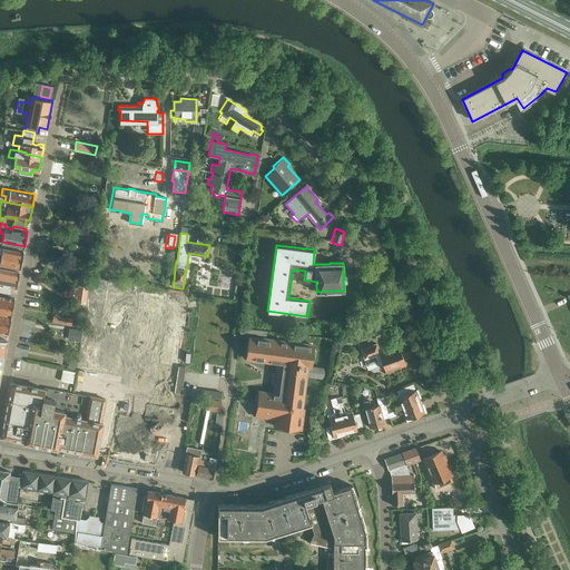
[(0,253),(2,254),(0,264),(20,267),(23,252),(0,246),(0,253)]
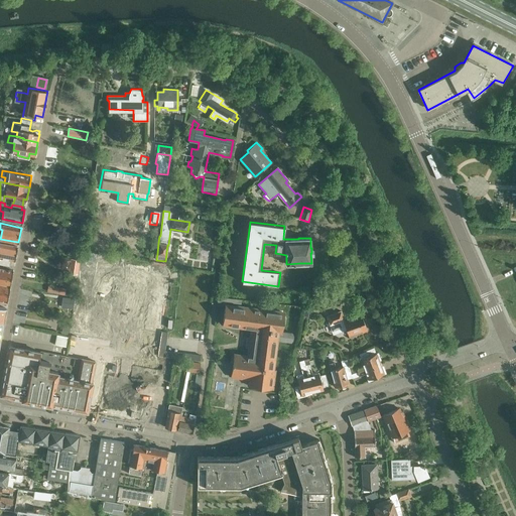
[(0,263),(9,265),(11,259),(15,260),(17,246),(0,243),(0,263)]
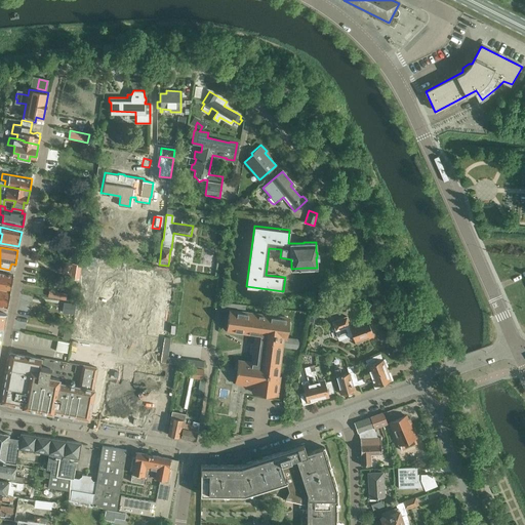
[(72,263),(70,277),(78,279),(80,264),(72,263)]
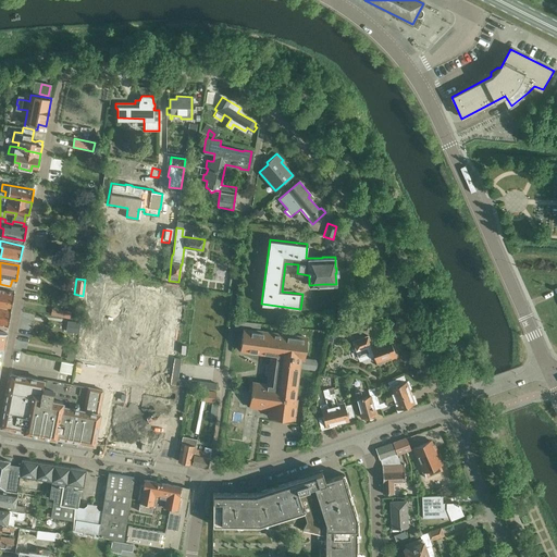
[(10,286),(0,284),(0,306),(11,308),(14,291),(10,291),(10,286)]
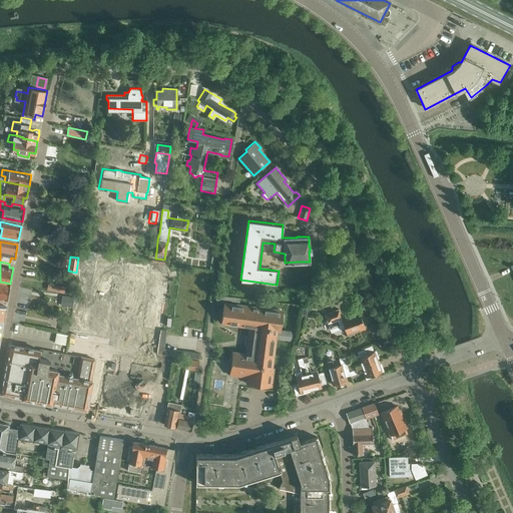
[(94,269),(92,281),(111,284),(110,285),(118,286),(122,263),(113,262),(111,272),(94,269)]
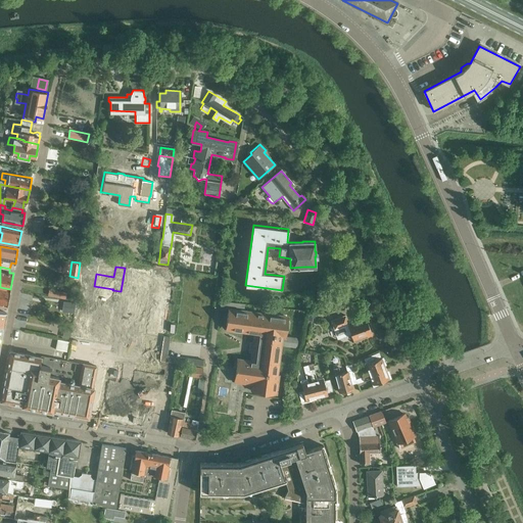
[(125,268),(121,291),(129,292),(130,291),(148,293),(150,281),(132,279),(134,270),(125,268)]
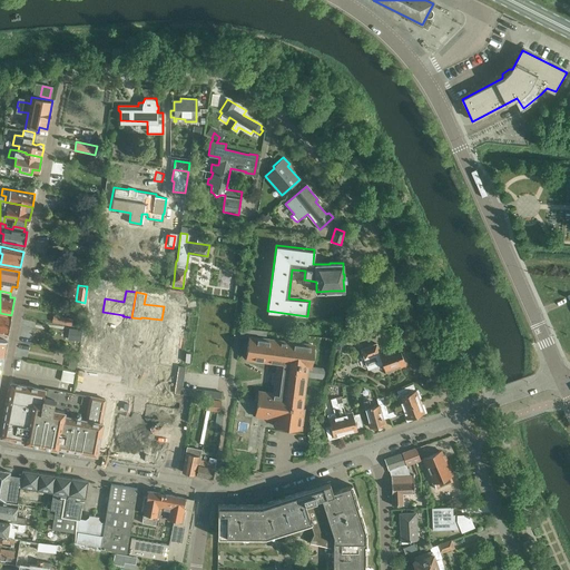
[(0,331),(8,333),(11,315),(0,313),(0,331)]
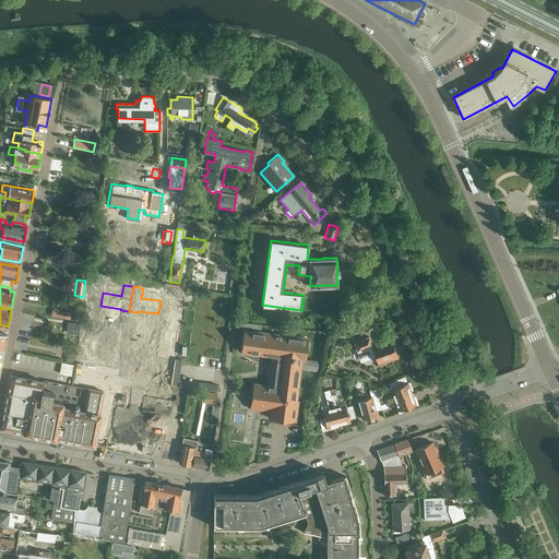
[(50,316),(70,319),(71,312),(52,308),(50,316)]
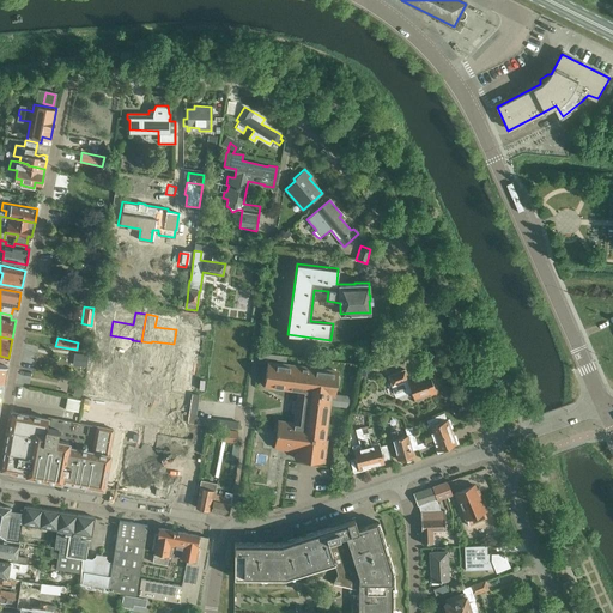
[(155,358),(152,368),(156,368),(170,370),(173,358),(193,360),(194,351),(159,346),(157,358),(155,358)]
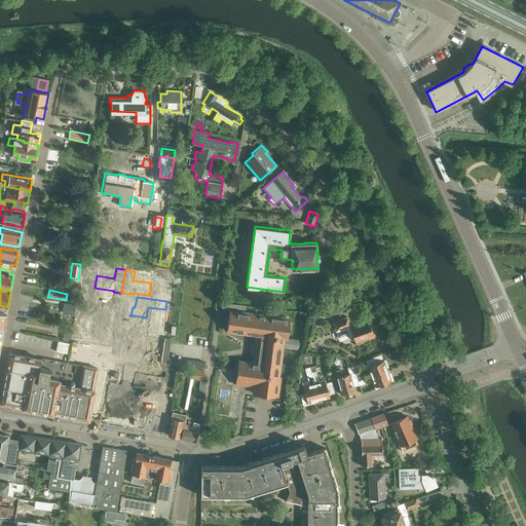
[(79,318),(77,327),(89,329),(102,330),(104,330),(105,322),(104,322),(105,312),(94,310),(91,320),(79,318)]
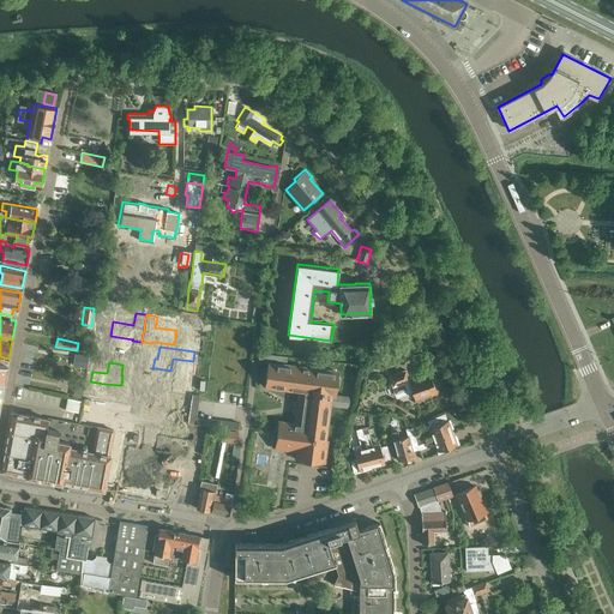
[(265,381),(336,391),(338,373),(268,363),(265,381)]
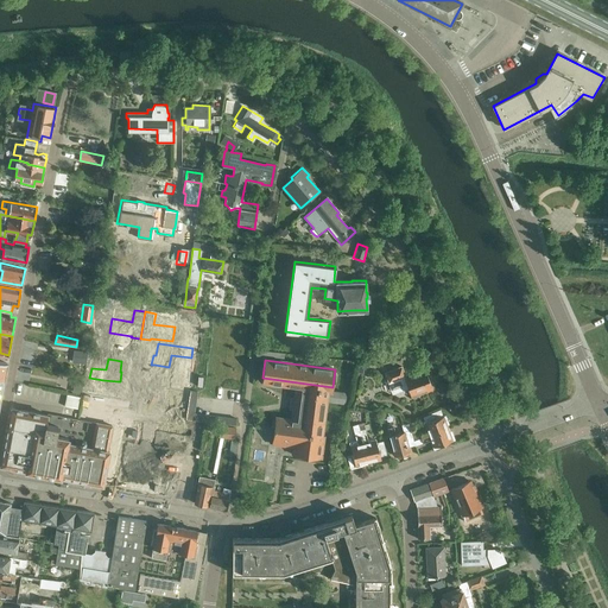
[(151,375),(149,385),(178,390),(181,380),(166,378),(169,367),(154,365),(152,375),(151,375)]
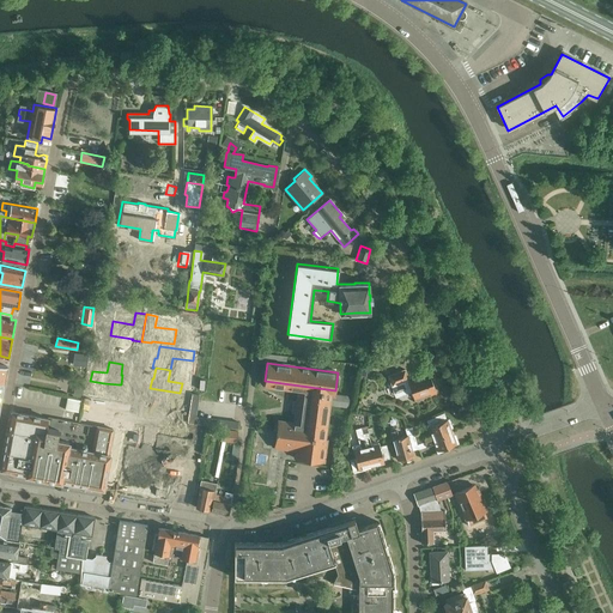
[(430,374),(410,381),(405,370),(389,376),(395,394),(404,392),(411,389),(414,396),(430,390),(431,394),(437,392),(430,374)]
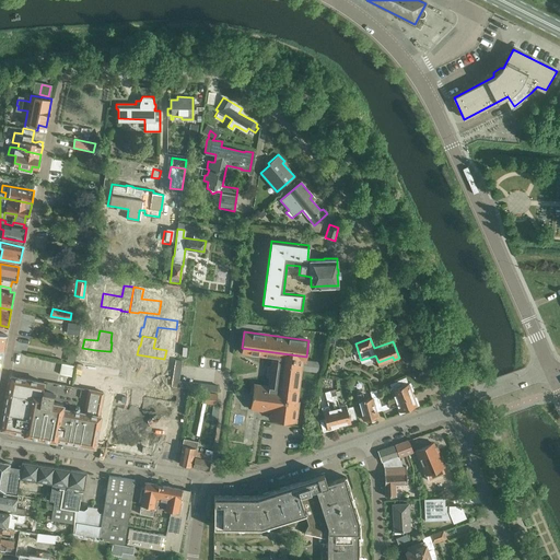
[(306,360),(306,357),(242,348),(242,352),(273,357),(271,366),(268,366),(268,368),(300,372),(300,369),(316,371),(318,370),(318,364),(317,361),(306,360)]
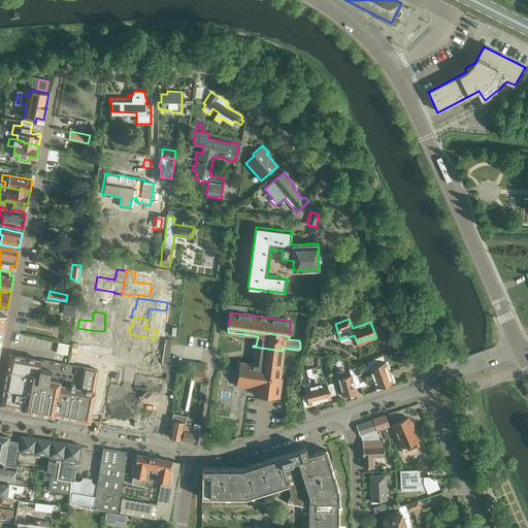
[(131,335),(129,353),(154,357),(155,350),(142,347),(143,337),(131,335)]
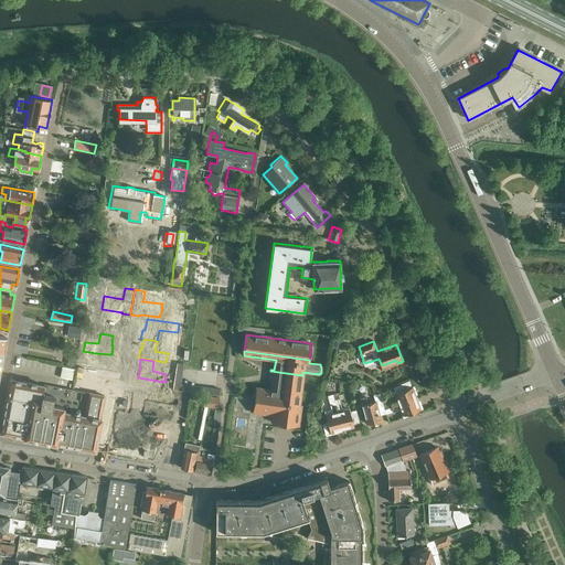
[(300,392),(302,375),(270,371),(269,379),(273,380),(272,388),(300,392)]
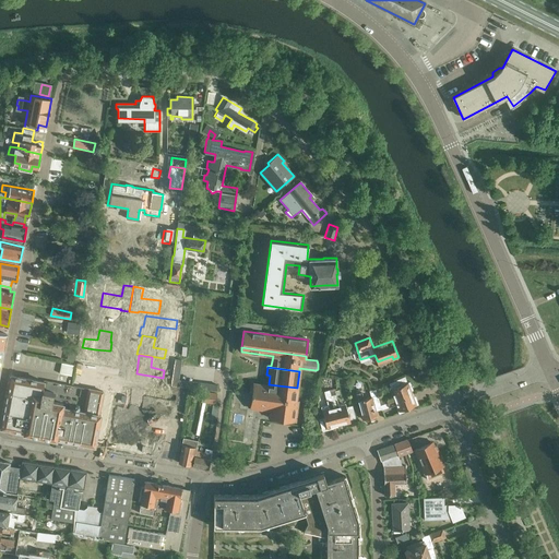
[(87,388),(83,411),(63,406),(64,402),(51,400),(52,392),(43,390),(45,380),(9,373),(1,416),(0,420),(0,428),(95,448),(102,414),(99,413),(104,391),(87,388)]
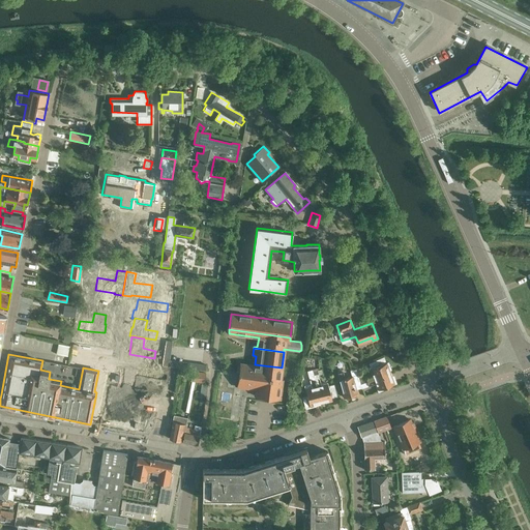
[(360,384),(390,374),(388,370),(390,369),(388,362),(386,362),(384,356),(369,363),(373,375),(364,378),(359,380),(360,384)]
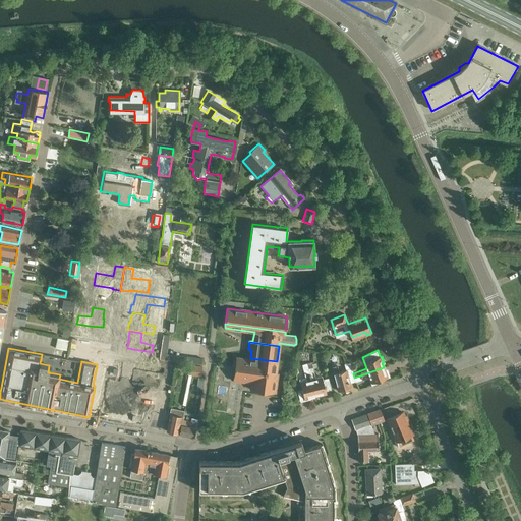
[(277,361),(250,358),(250,359),(236,357),(235,366),(233,366),(232,370),(275,377),(277,361)]
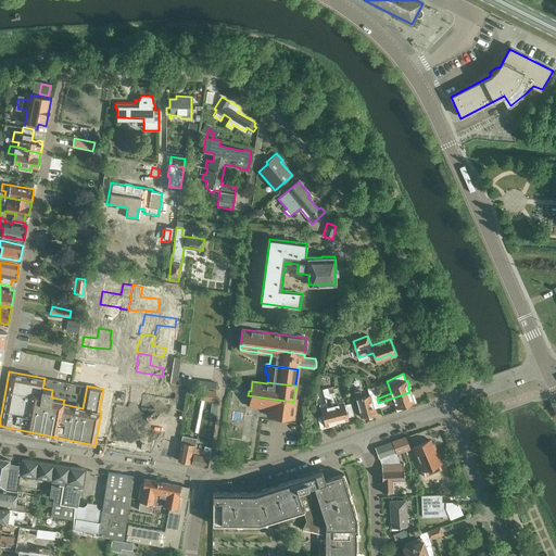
[(336,421),(328,390),(327,388),(323,389),(326,403),(319,404),(323,416),(318,417),(320,428),(332,425),(331,422),(336,421)]
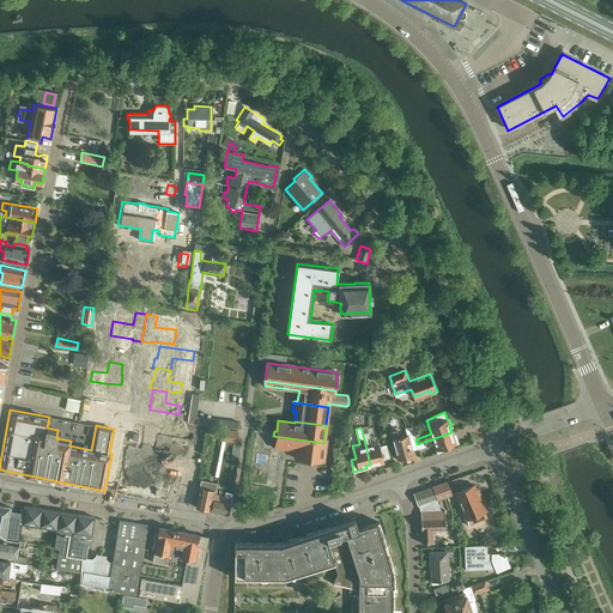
[(417,444),(416,439),(414,434),(399,437),(396,428),(390,429),(398,460),(404,459),(405,460),(411,459),(411,456),(413,455),(411,450),(418,448),(417,444)]
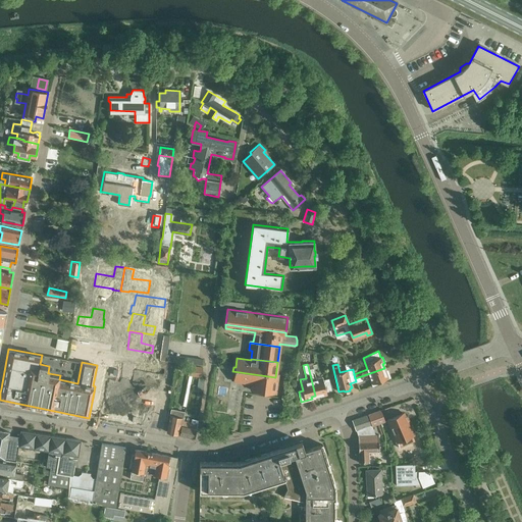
[(192,375),(201,377),(203,366),(189,365),(187,375),(189,375),(183,405),(186,406),(192,375)]
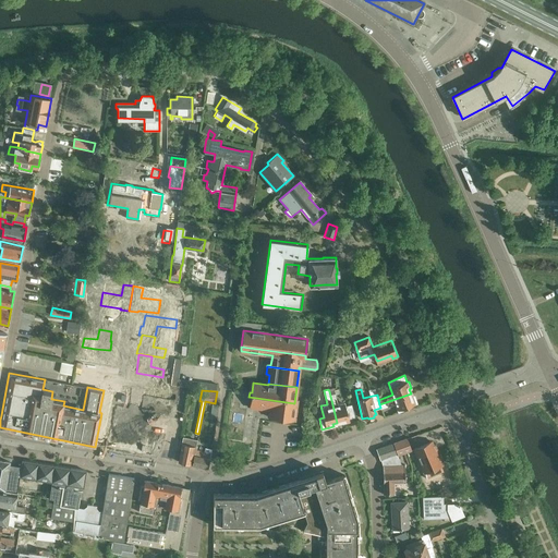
[(329,391),(337,423),(342,422),(343,424),(349,422),(348,419),(354,417),(351,404),(346,407),(344,403),(338,405),(334,390),(329,391)]
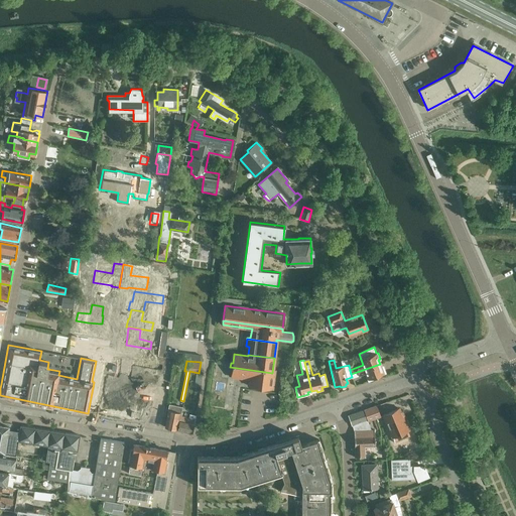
[(351,374),(352,377),(358,376),(366,373),(369,380),(376,378),(375,376),(385,373),(383,366),(381,367),(380,364),(351,374)]
